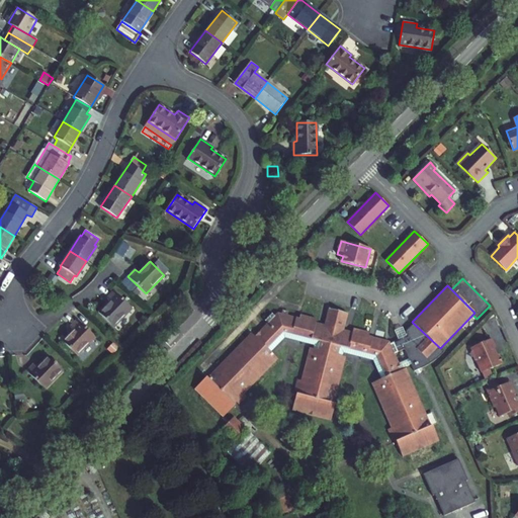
[(110,301),(99,313),(114,327),(132,309),(113,290),(106,297),(110,301)]
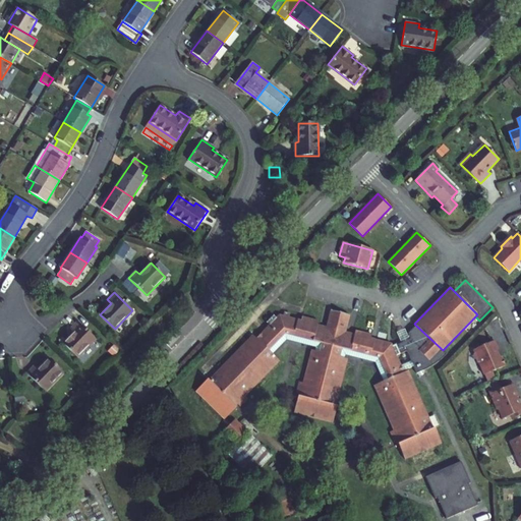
[(345,355),(375,362),(391,344),(370,338),(371,335),(355,331),(354,334),(345,332),(350,315),(331,310),(327,327),(317,325),(319,322),(302,317),(301,321),(289,317),(290,314),(284,312),(283,316),(279,315),(286,340),(316,347),(345,355)]
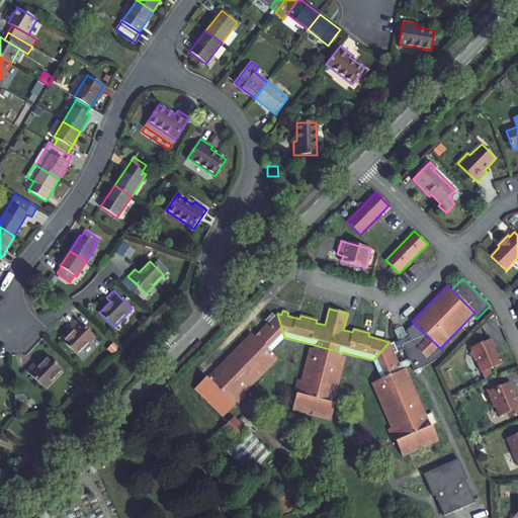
[(270,352),(284,338),(277,314),(274,317),(272,314),(265,321),(267,324),(254,337),(270,352)]
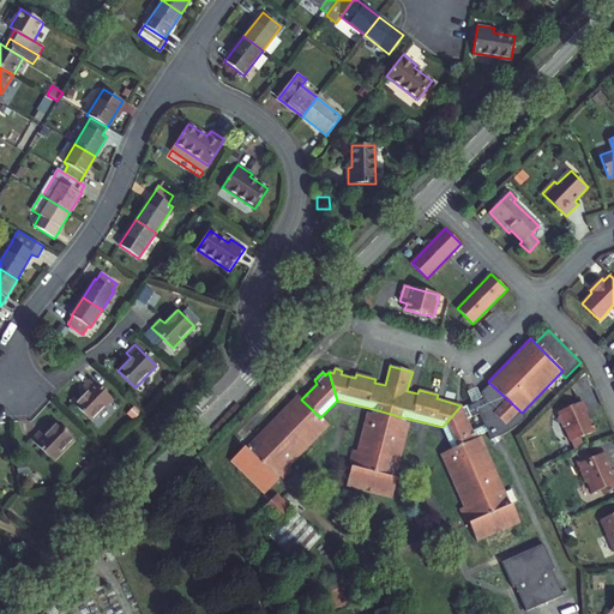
[(74,405),(91,422),(113,399),(91,379),(83,387),(88,391),(74,405)]
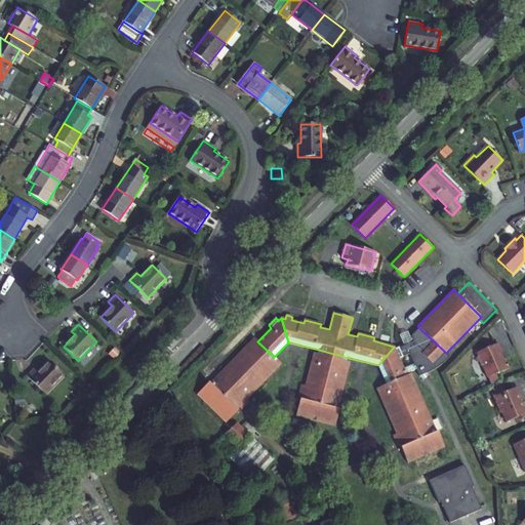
[(450,357),(446,353),(419,328),(411,336),(413,342),(412,342),(404,346),(399,348),(395,349),(407,373),(416,369),(419,376),(421,378),(423,379),(426,378),(427,377),(428,375),(427,373),(433,370),(436,368),(439,366),(443,363),(446,360),(450,357)]
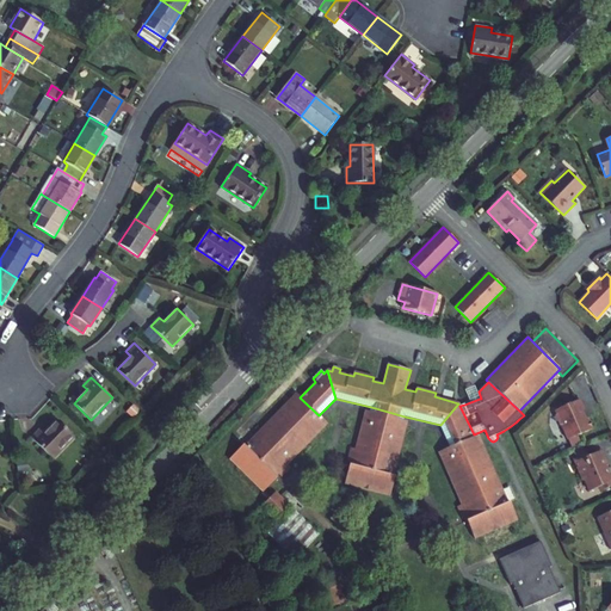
[(475,386),(466,389),(470,402),(480,399),(475,386)]
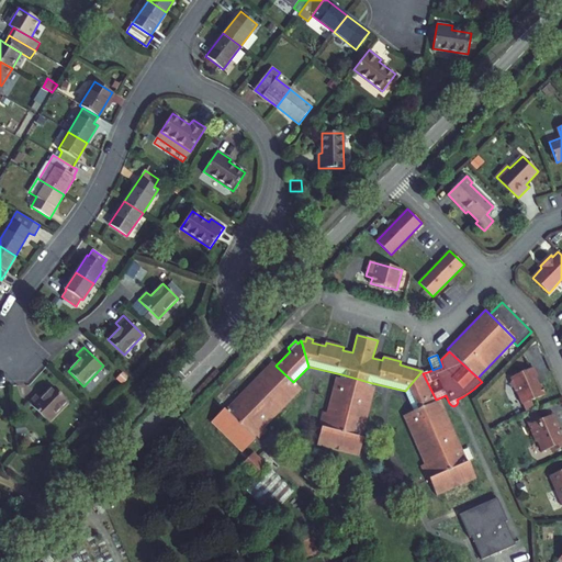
[(301,390),(293,382),(276,366),(272,361),(225,411),(254,438),(256,436),(259,439),(268,430),(265,427),(301,390)]
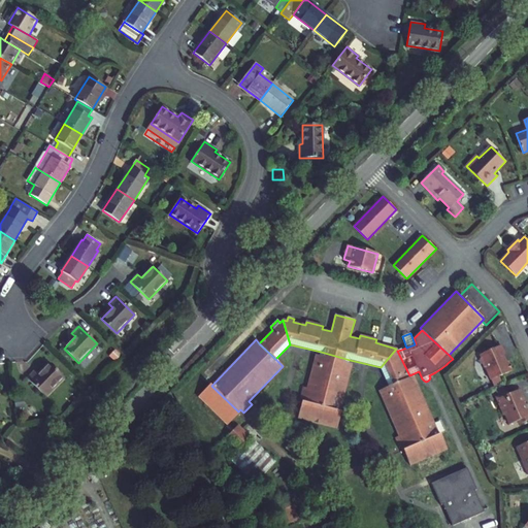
[(502,355),(504,354),(501,345),(480,355),(481,358),(480,359),(484,368),(485,367),(491,381),(499,376),(513,371),(508,362),(504,361),(502,355)]
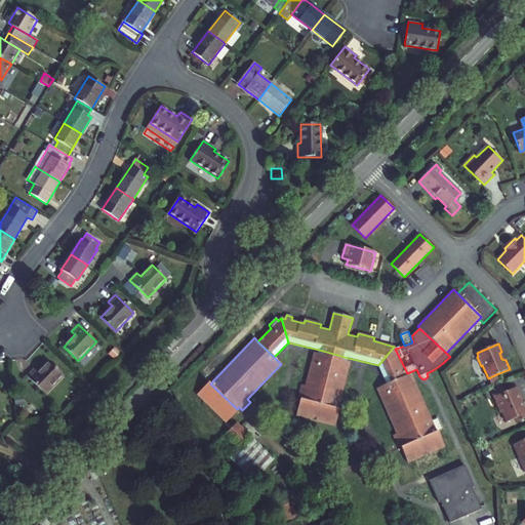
[(407,375),(407,373),(395,349),(394,347),(378,365),(387,385),(407,375)]
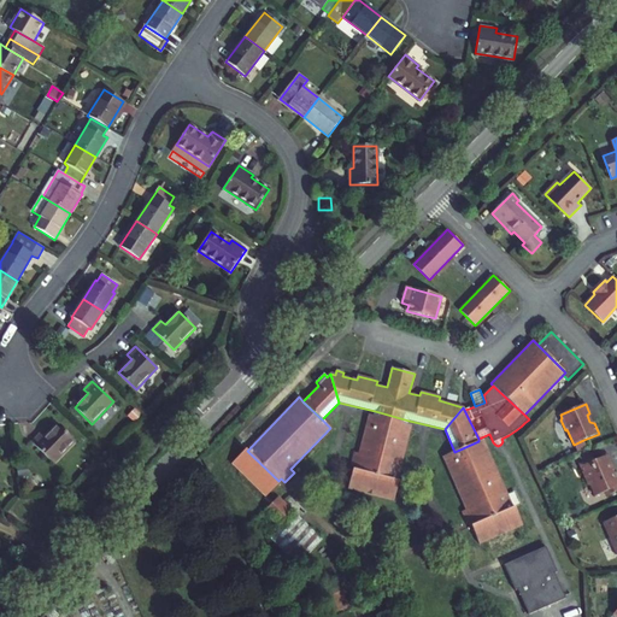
[(407,424),(409,421),(375,411),(374,416),(369,415),(359,453),(354,452),(351,465),(356,466),(398,479),(411,425),(407,424)]
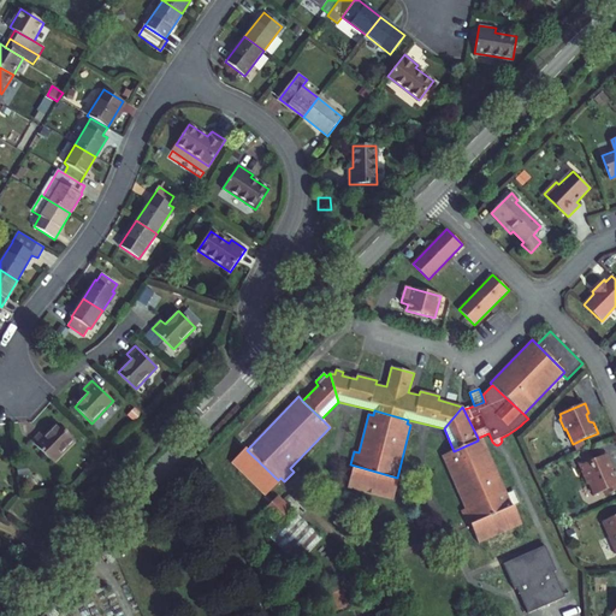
[(75,440),(58,424),(45,437),(40,433),(31,442),(53,462),(75,440)]
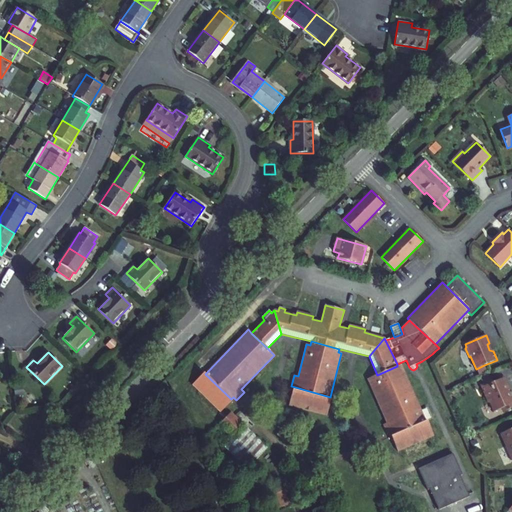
[(391,433),(392,436),(426,421),(401,364),(397,366),(377,375),(367,379),(387,423),(383,424),(388,434),(391,433)]
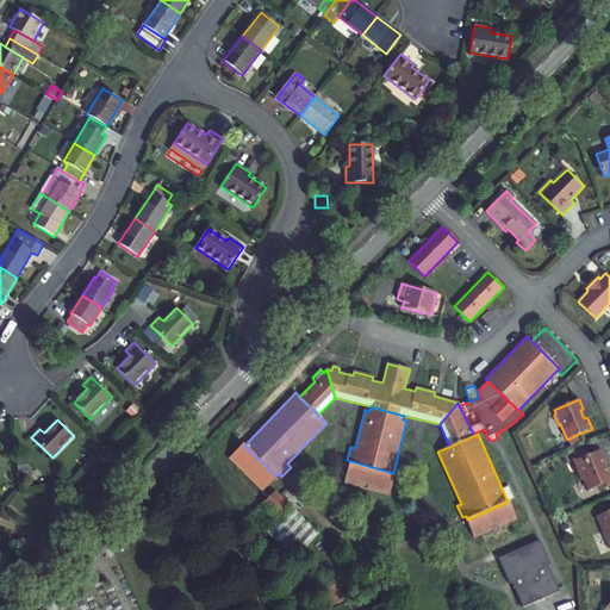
[(577,435),(567,440),(571,448),(580,443),(577,435)]
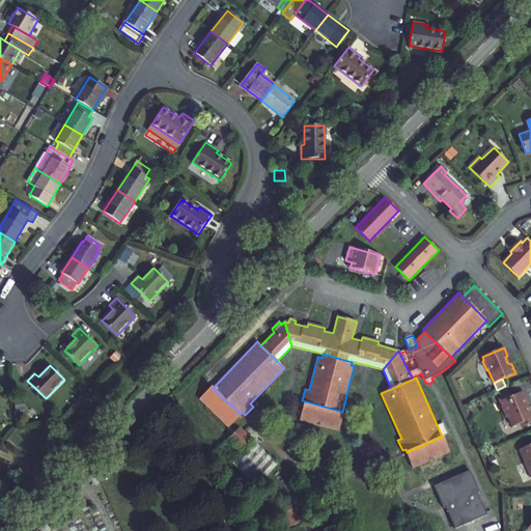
[(241,415),(240,414),(213,388),(212,387),(200,399),(228,427),(241,415)]
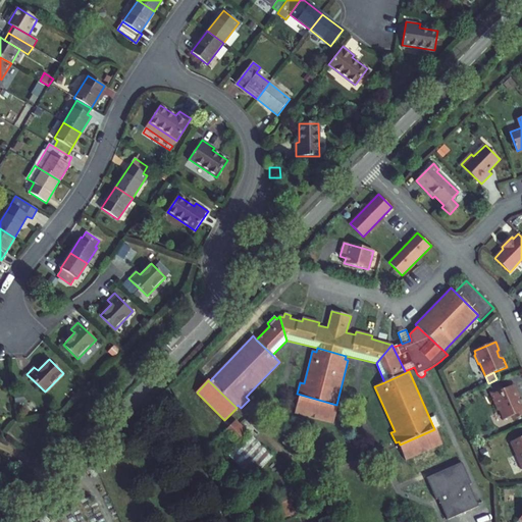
[(489,385),(492,392),(501,387),(499,381),(489,385)]
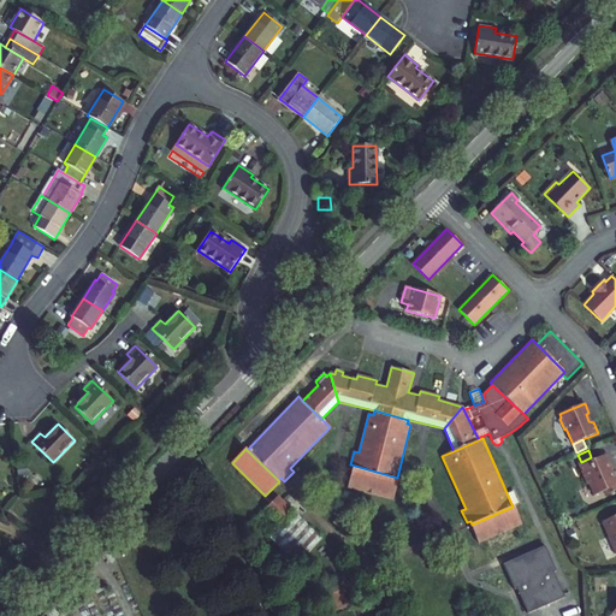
[(594,496),(608,490),(609,493),(615,490),(615,478),(615,479),(611,471),(614,469),(608,454),(593,460),(592,457),(591,457),(581,462),(578,463),(587,485),(590,485),(594,496)]
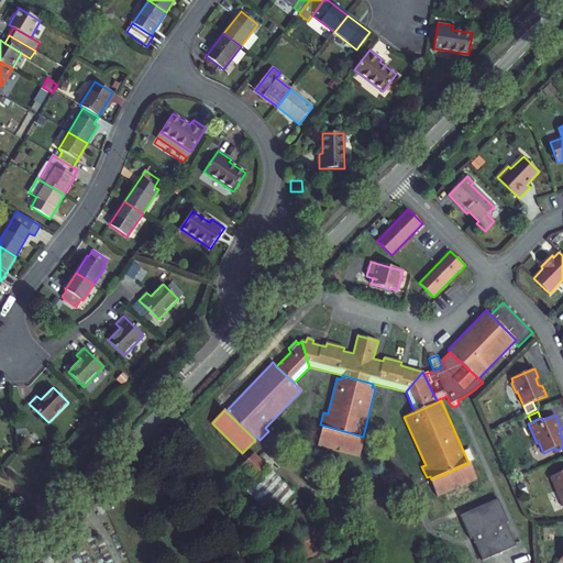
[(364,437),(363,437),(324,426),(323,429),(322,429),(318,446),(360,457),(364,437)]
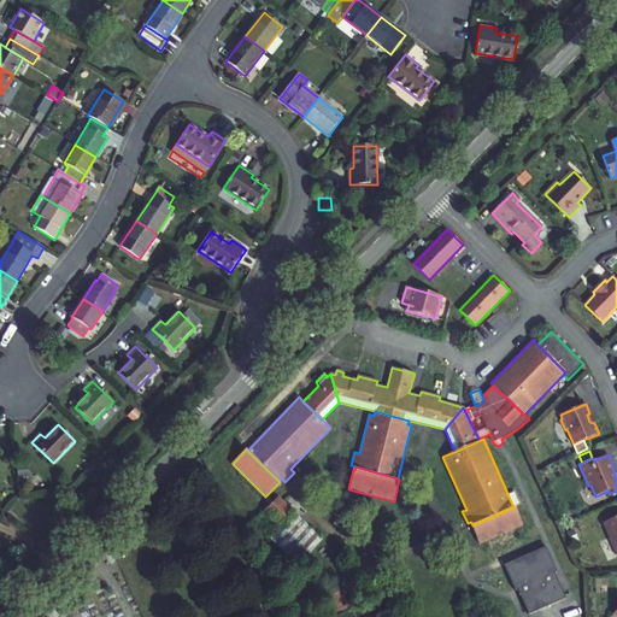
[(293,511),(278,497),(264,511),(280,526),(293,511)]
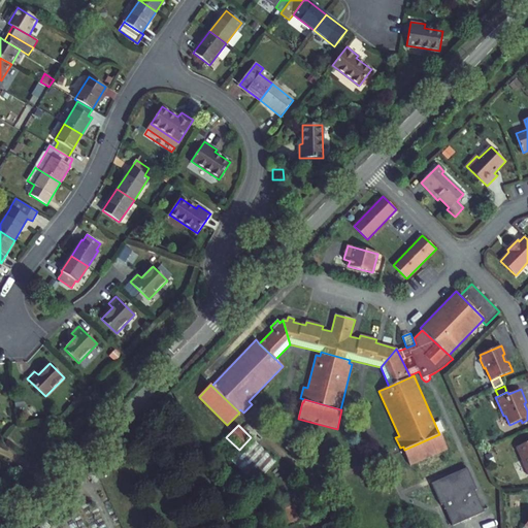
[(440,434),(439,434),(404,450),(403,450),(410,466),(448,450),(440,434)]
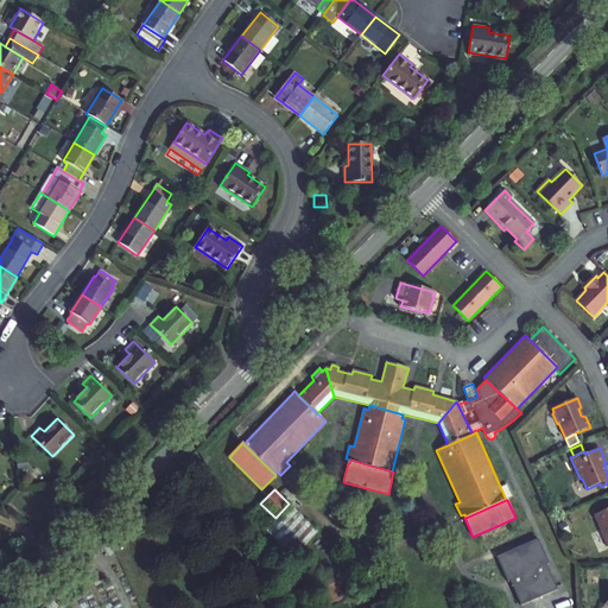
[(318,532),(291,506),(266,531),(293,557),(318,532)]
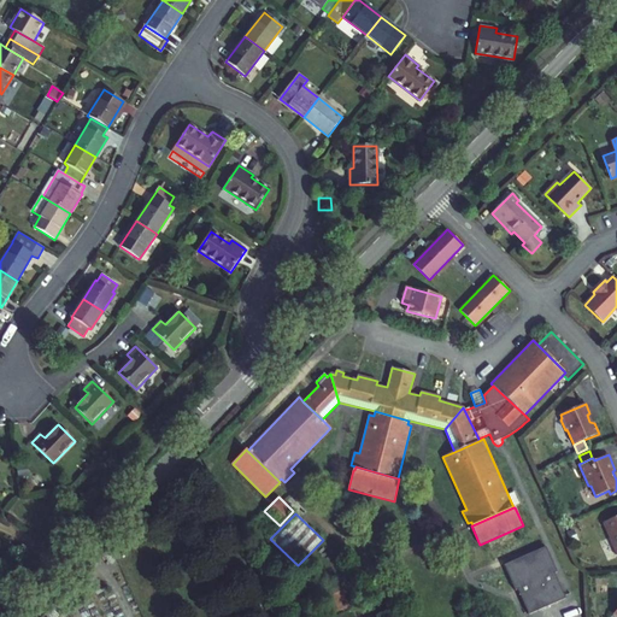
[(616,516),(603,522),(616,553),(616,516)]
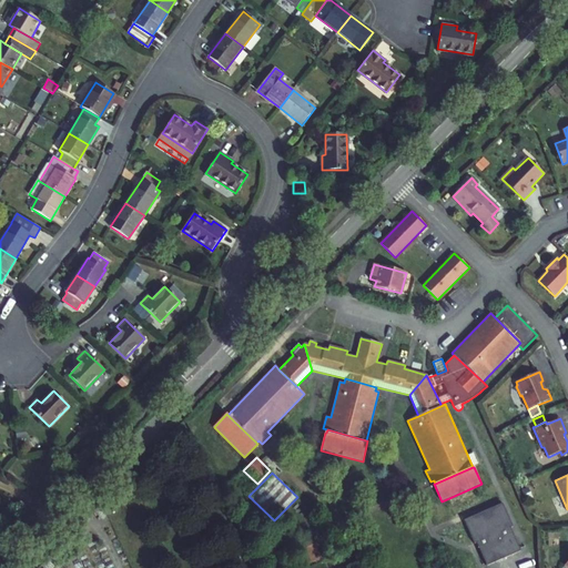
[(503,503),(464,520),(475,544),(477,543),(487,566),(521,551),(510,528),(514,527),(503,503)]
